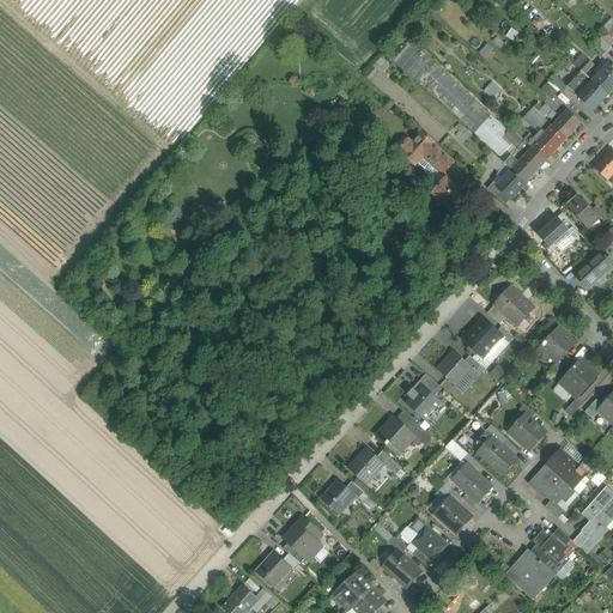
[(422,8),(404,29),(408,35),(428,13),(422,8)]
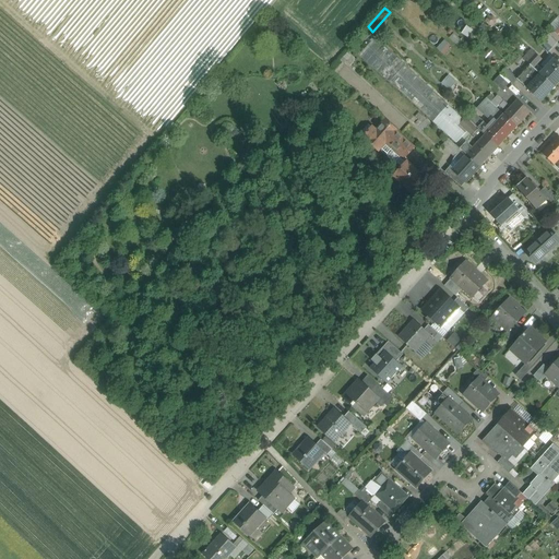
[(368,26),(349,47),(355,51),(372,32),(368,26)]
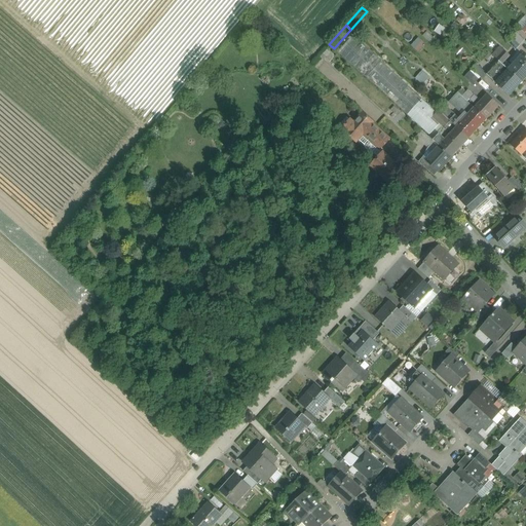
[(524,40),(516,32),(511,37),(520,45),(524,40)]
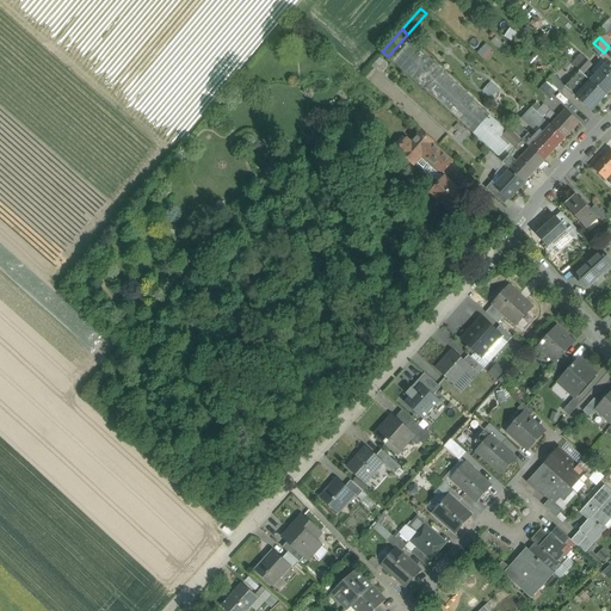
[(415,80),(432,62),(411,42),(394,60),(415,80)]
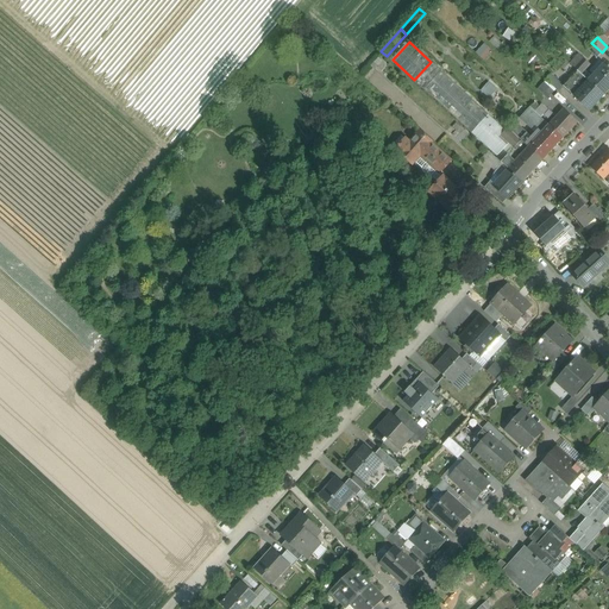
[(602,52),(591,43),(586,48),(597,57),(602,52)]
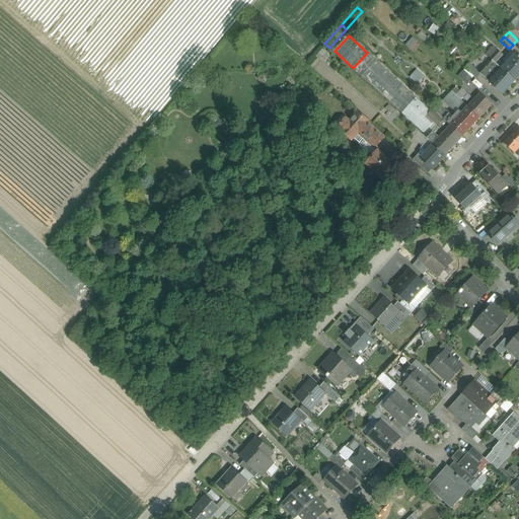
[(412,50),(419,43),(414,38),(406,44),(412,50)]
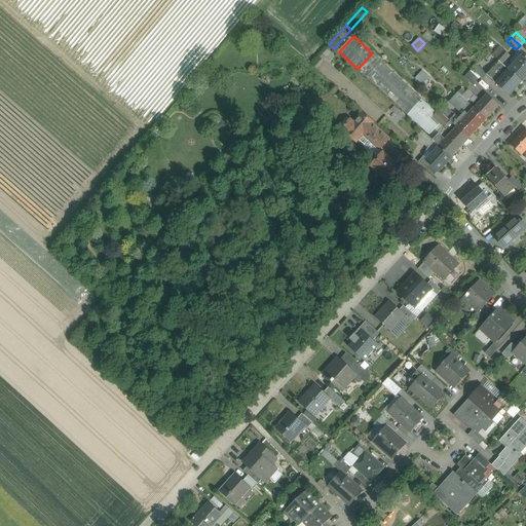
[(510,55),(499,46),(492,54),(499,61),(502,64),(510,55)]
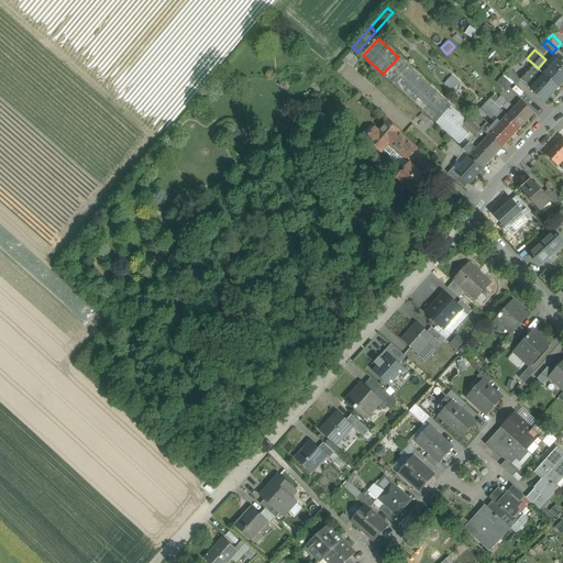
[(475,128),(398,57),(383,74),(392,83),(435,123),(434,123),(457,144),(456,144),(463,151),(479,132),(475,128)]
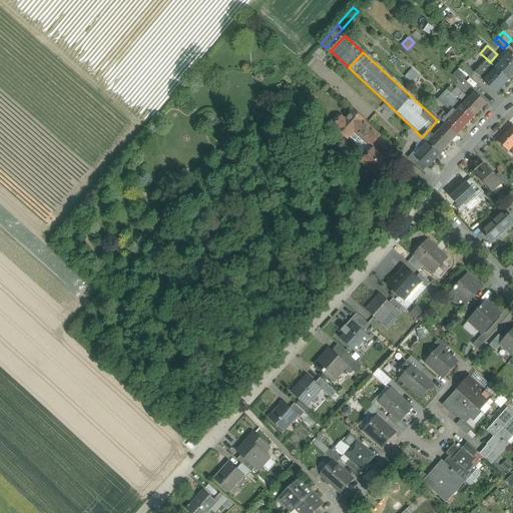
[(512,74),(512,58),(509,55),(497,68),(509,79),(512,74)]
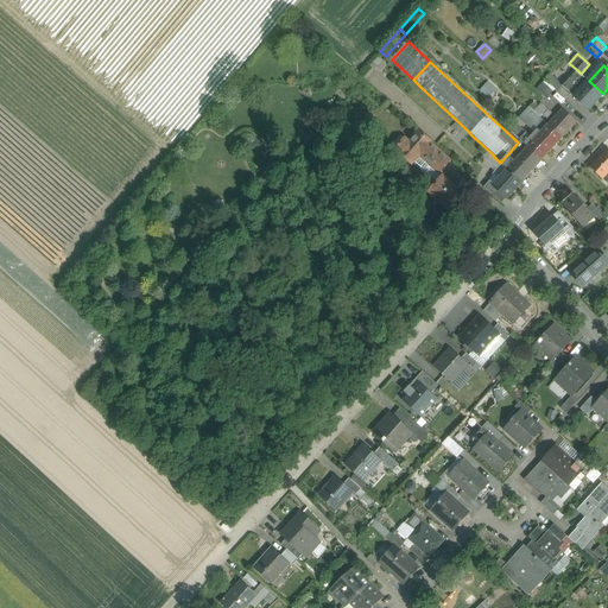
[(581,74),(577,70),(562,87),(588,111),(603,94),(589,81),(581,74)]
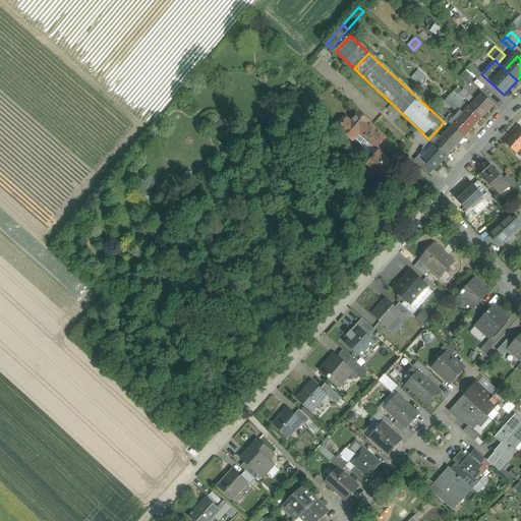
[(481,74),(471,64),(467,68),(477,78),(481,74)]
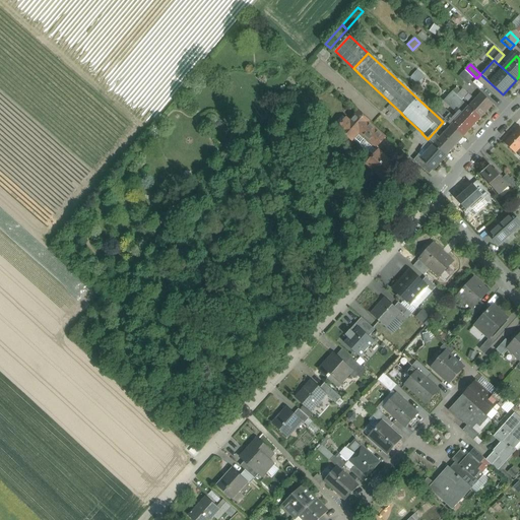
[(418,84),(426,76),(416,69),(409,77),(418,84)]
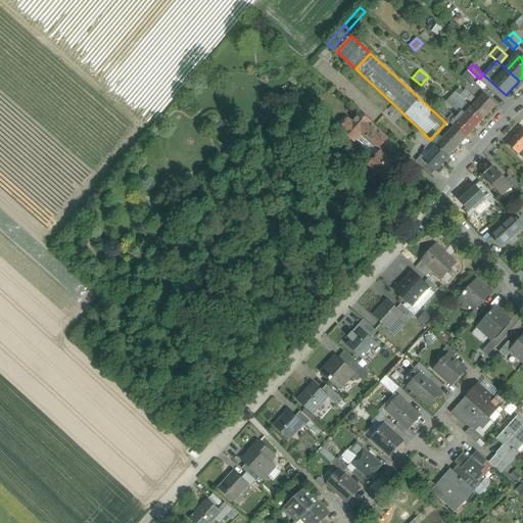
[(466,89),(459,96),(465,101),(471,94),(466,89)]
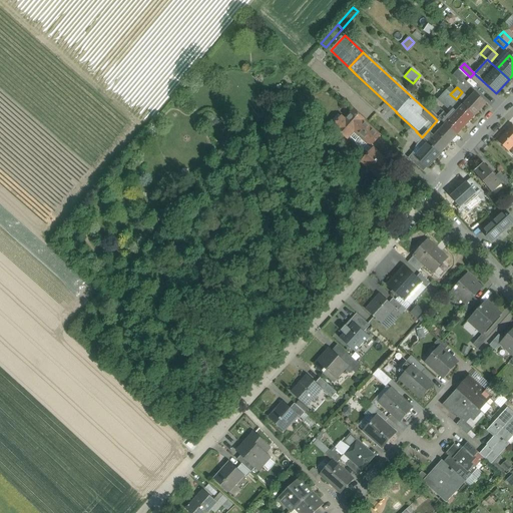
[(454,115),(462,105),(456,99),(450,94),(446,90),(438,99),(451,111),(454,115)]
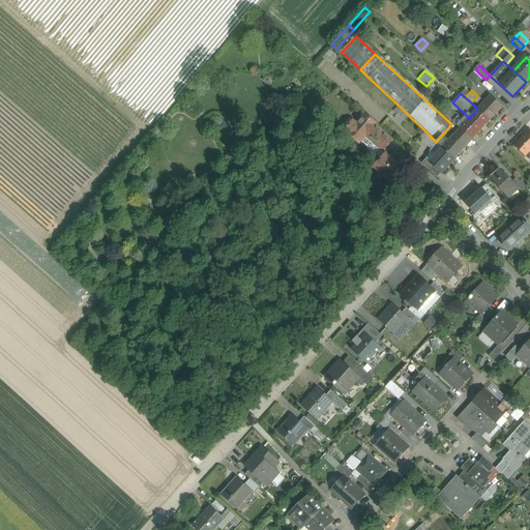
[(503,107),(491,95),(477,109),(491,121),(503,107)]
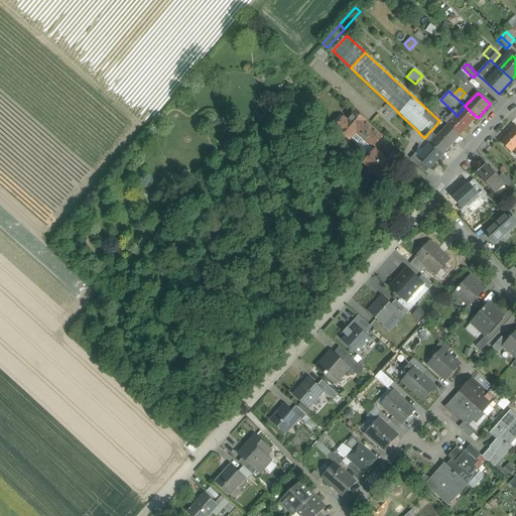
[(437,115),(447,125),(453,120),(457,116),(454,112),(449,116),(437,104),(431,110),(437,115)]
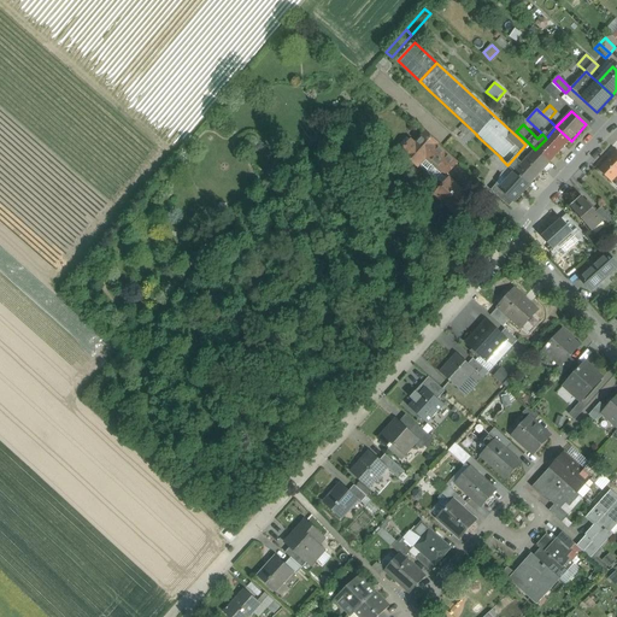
[(571,141),(556,127),(546,139),(541,144),(556,157),(571,141)]
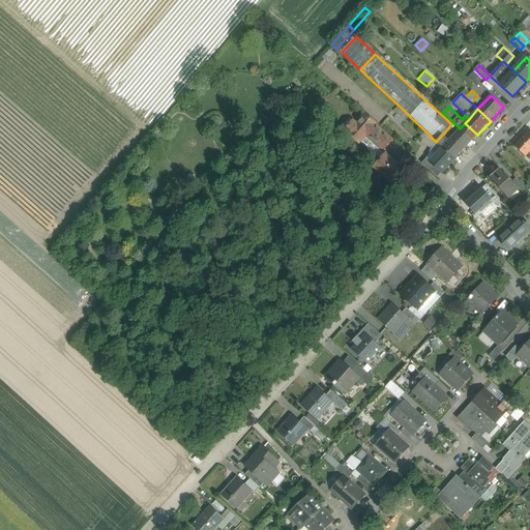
[(404,113),(396,120),(402,124),(408,117),(404,113)]
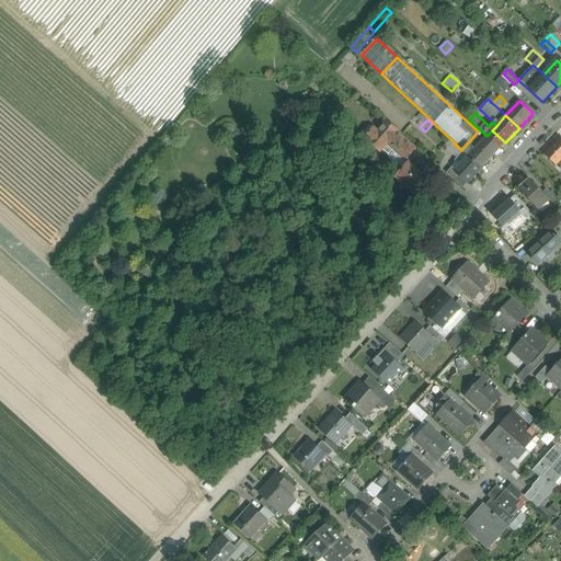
[(387,122),(377,132),(370,125),(363,134),(369,140),(369,141),(380,151),(382,149),(397,133),(398,132),(387,122)]
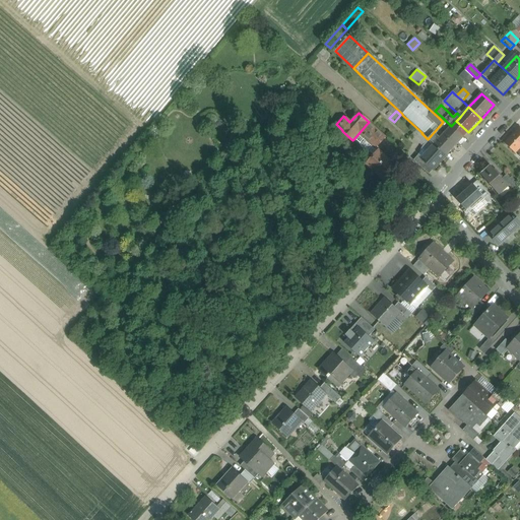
[(443,122),(428,139),(429,140),(434,145),(446,131),(451,126),(441,116),(439,118),(443,122)]
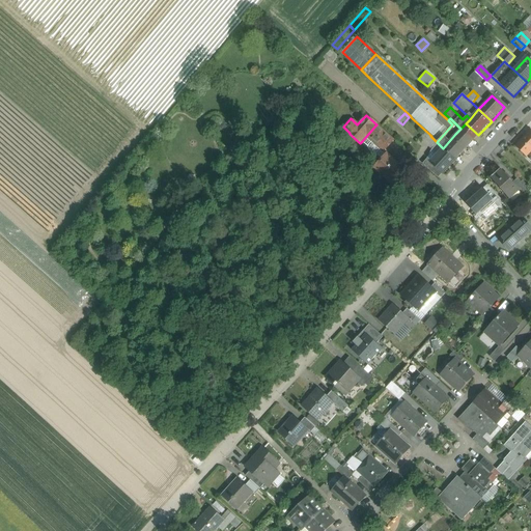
[(478,135),(466,123),(460,129),(473,140),(478,135)]
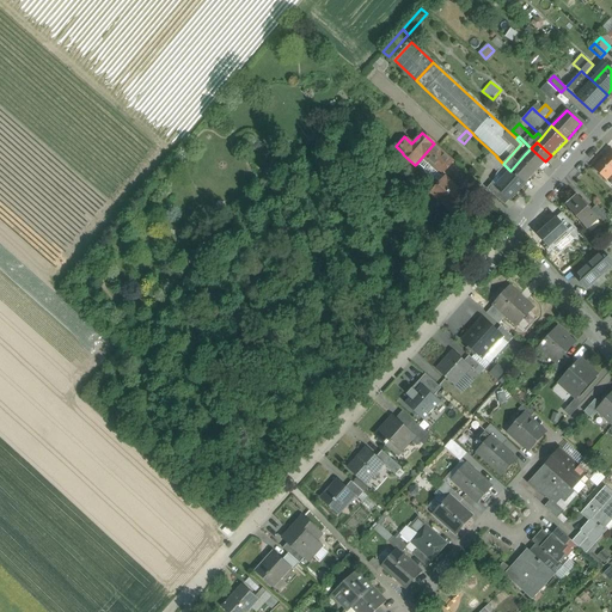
[(453,161),(433,145),(417,163),(424,169),(424,172),(427,175),(430,177),(433,177),(440,184),(446,178),(447,179),(447,178),(447,176),(444,172),(453,161)]
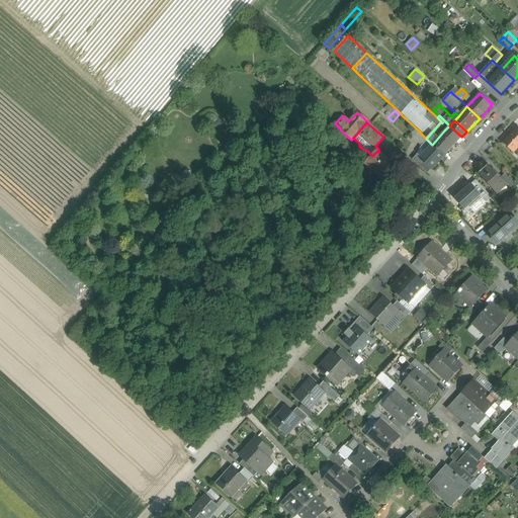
[(461,137),(449,125),(444,131),(456,142),(461,137)]
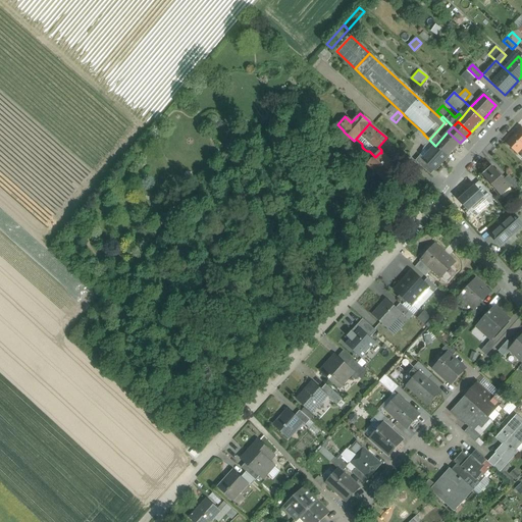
[(521,127),(507,144),(518,153),(521,149),(521,127)]
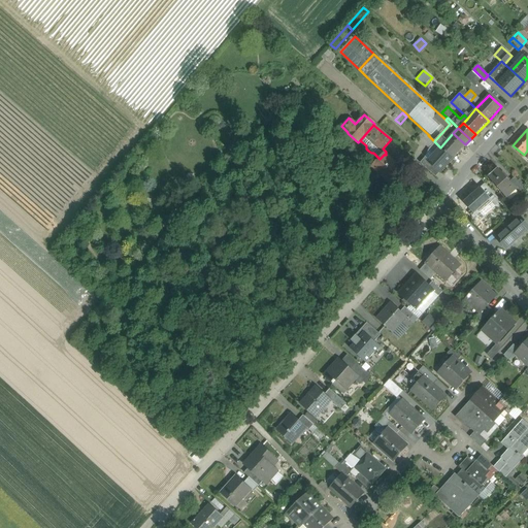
[(428,135),(423,131),(418,137),(429,149),(435,142),(434,141),(428,135)]
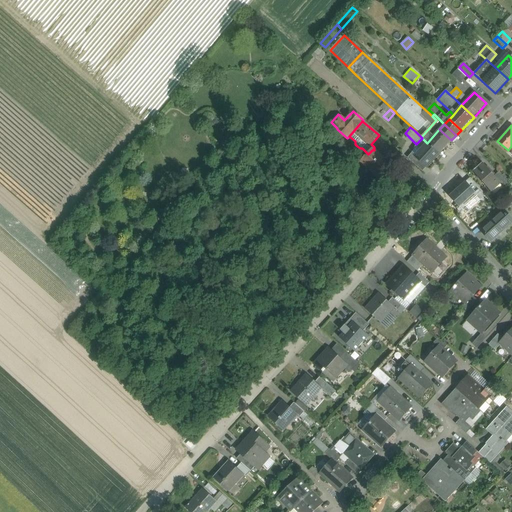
[(439,129),(427,143),(439,154),(451,140),(439,129)]
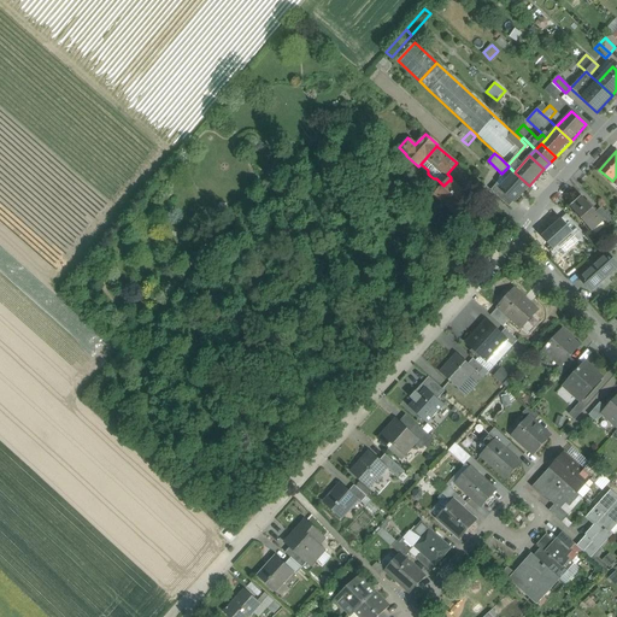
[(515,172),(499,188),(513,201),(529,186),(515,172)]
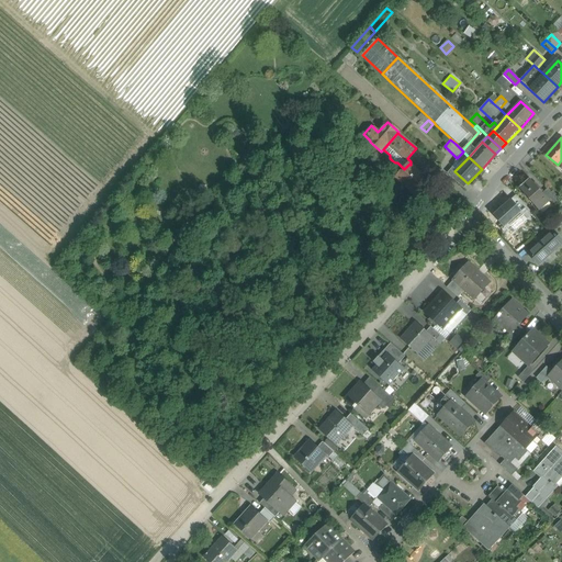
[(411,165),(409,164),(404,169),(396,178),(416,195),(429,181),(411,165)]
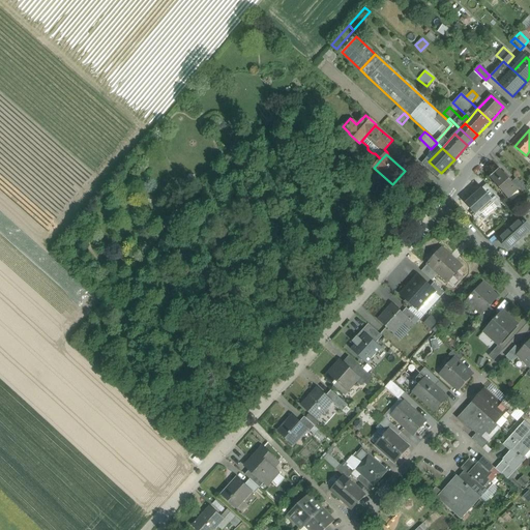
[(512,181),(501,168),(491,177),(509,199),(520,190),(518,188),(518,187),(512,181)]
